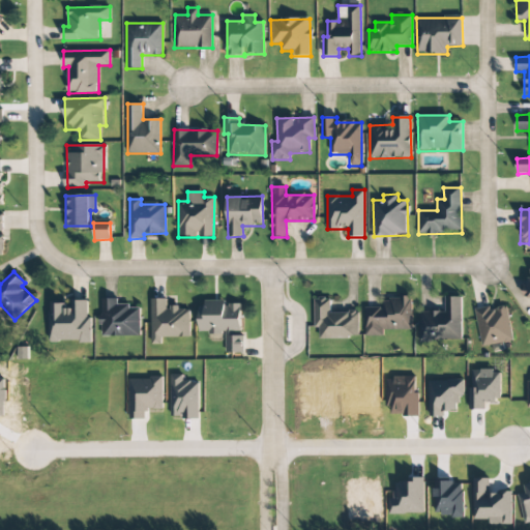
[(461,297),(445,297),(445,312),(419,312),(419,342),(462,341),(461,297)]
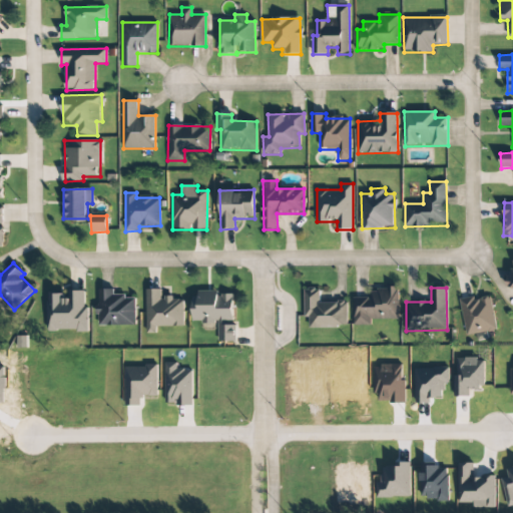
[(98,326),(135,326),(135,299),(125,299),(125,295),(114,295),(114,290),(98,289),(98,326)]
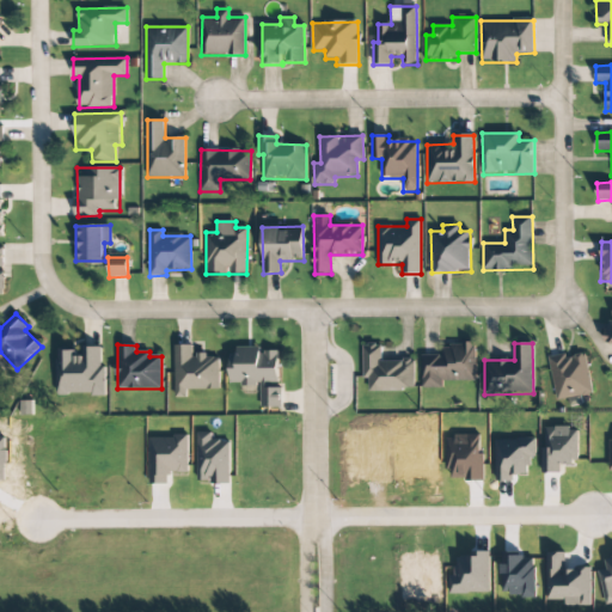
[(369,391),(415,391),(414,360),(381,360),(381,344),(362,344),(363,379),(369,379),(369,391)]
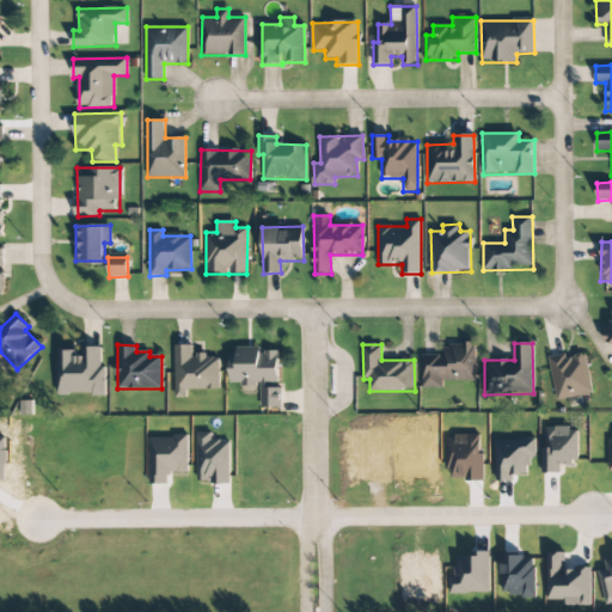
[(421,356),(422,389),(444,389),(444,381),(476,381),(475,344),(441,344),(441,356),(421,356)]
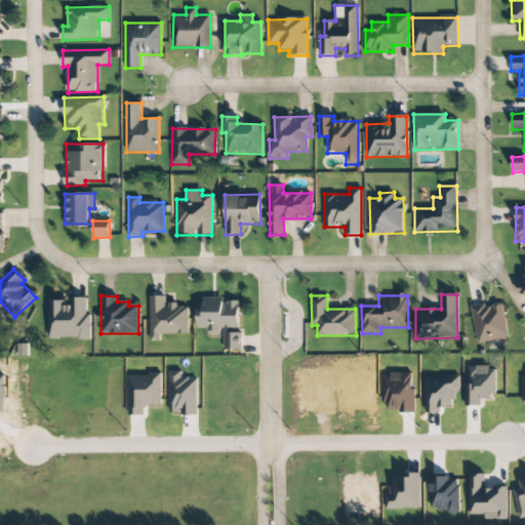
[(150,341),(159,341),(159,334),(188,334),(188,306),(165,306),(165,296),(150,296),(150,341)]
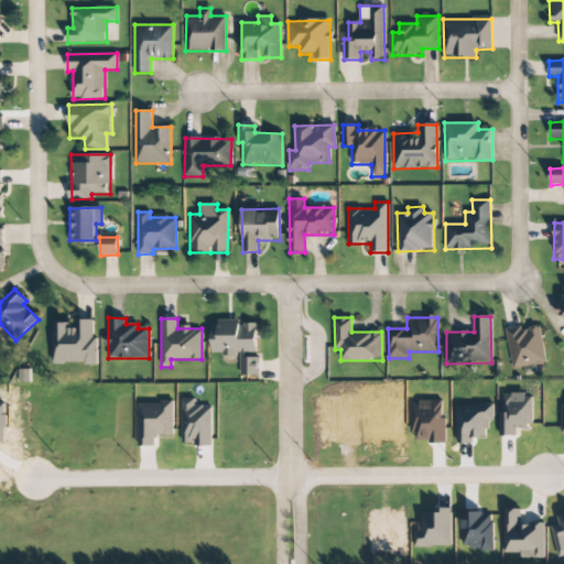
[(96,320),(75,320),(75,323),(52,323),(52,364),(95,364),(96,320)]
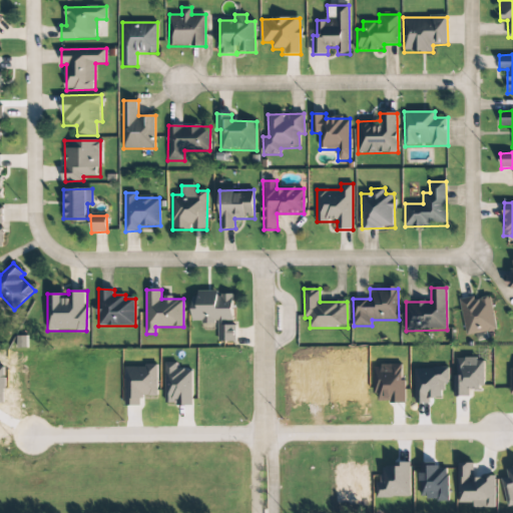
[(234,295),(217,295),(217,293),(191,293),(192,322),(218,322),(218,342),(234,342),(234,295)]
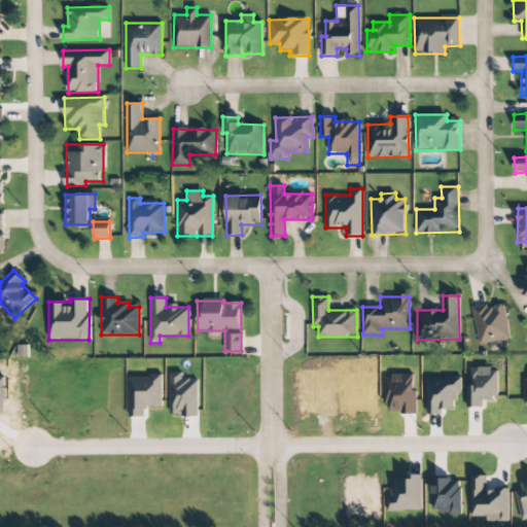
[(511,339),(503,305),(487,308),(486,305),(471,308),(480,345),(511,339)]
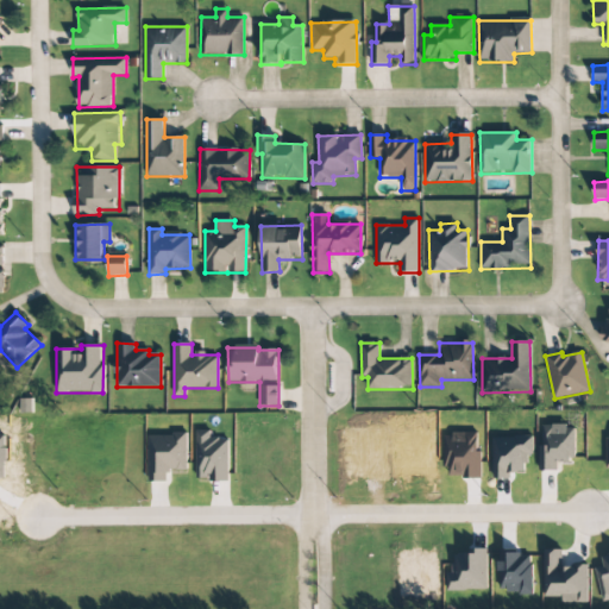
[(575,426),(541,426),(541,471),(558,471),(558,462),(576,462),(575,426)]
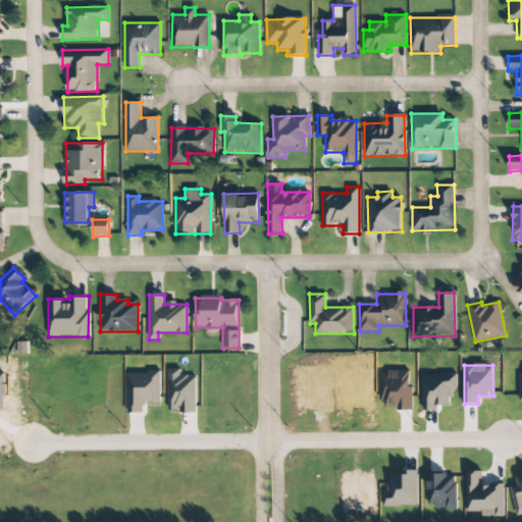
[(168,369),(168,410),(179,410),(179,413),(197,413),(196,376),(180,376),(180,369),(168,369)]
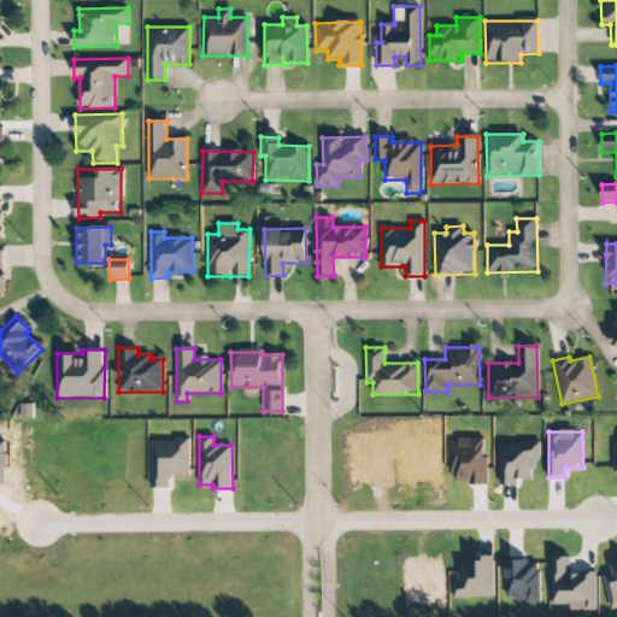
[(189,477),(191,441),(151,440),(151,488),(169,488),(170,477),(189,477)]
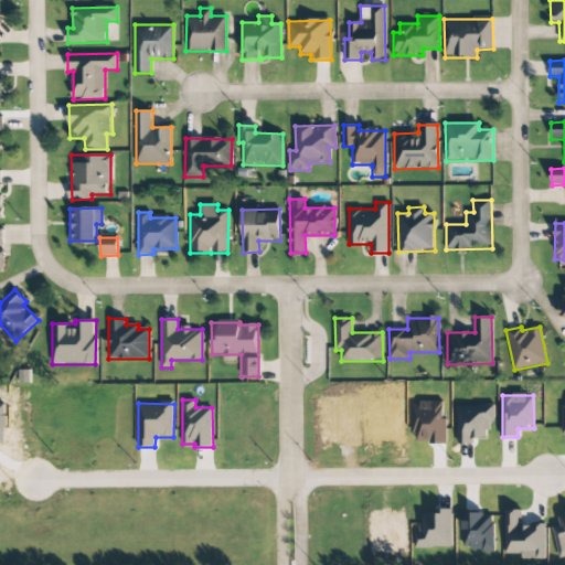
[(451,509),(444,510),(444,514),(422,514),(422,531),(415,531),(415,548),(452,547),(451,509)]
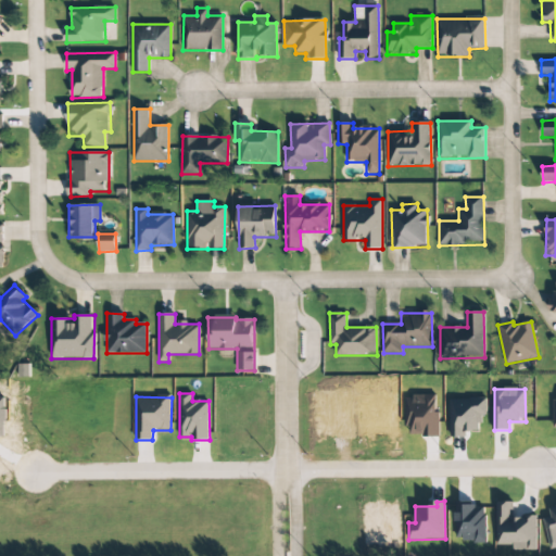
[(496,545),(513,545),(513,551),(536,551),(536,516),(514,516),(514,502),(496,502),(496,545)]
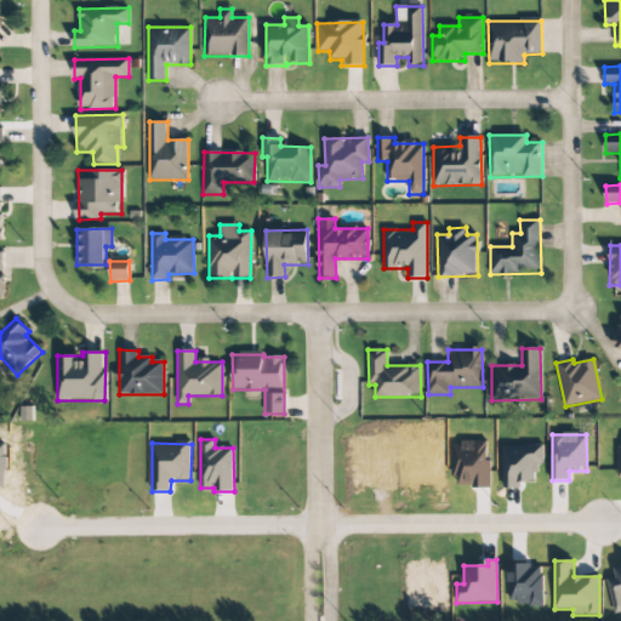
[(608,580),(614,614),(620,613),(620,565),(614,568),(616,577),(608,580)]
